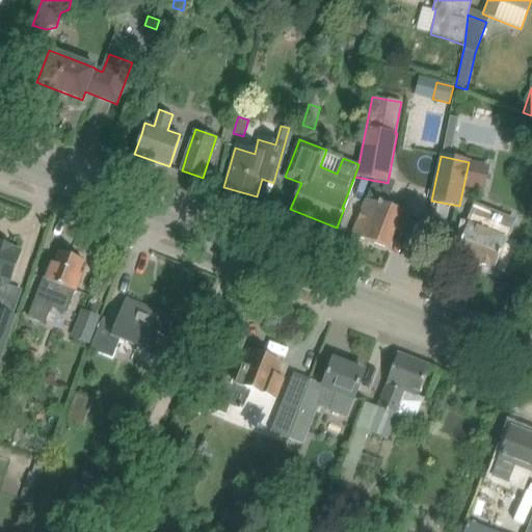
[(404,231),(417,198),(388,187),(386,190),(371,185),(361,212),(352,234),(388,247),(395,228),(404,231)]
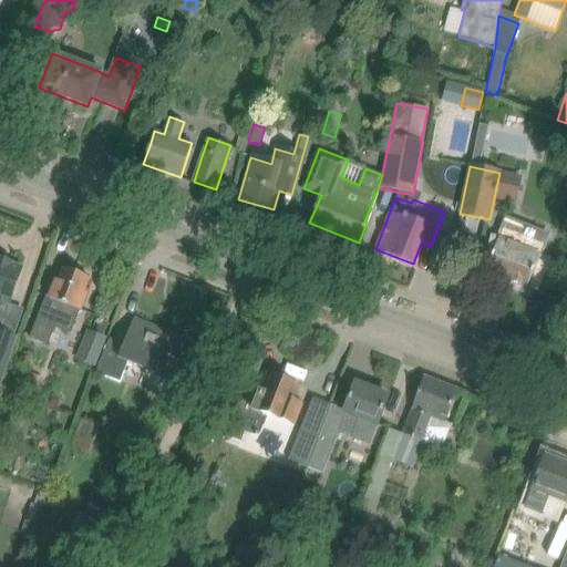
[(557,261),(542,256),(545,247),(528,240),(532,233),(505,223),(486,271),(526,288),(527,285),(545,291),(557,261)]
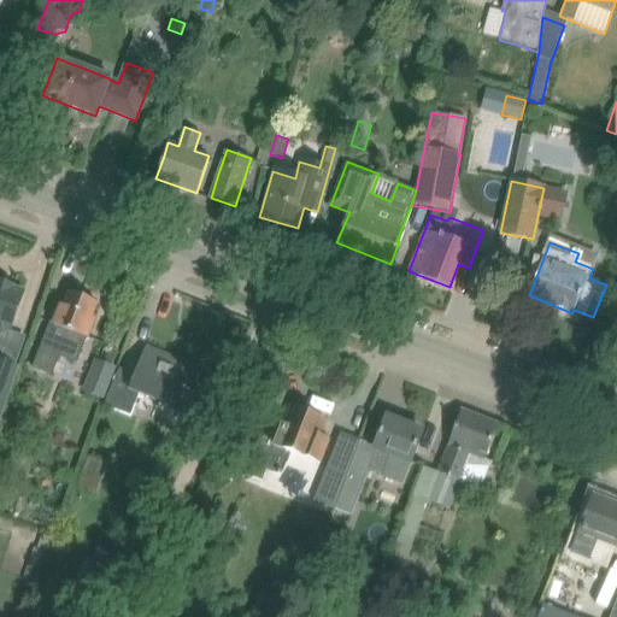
[(0,344),(5,346),(10,330),(11,330),(25,292),(13,288),(13,286),(0,281),(0,344)]
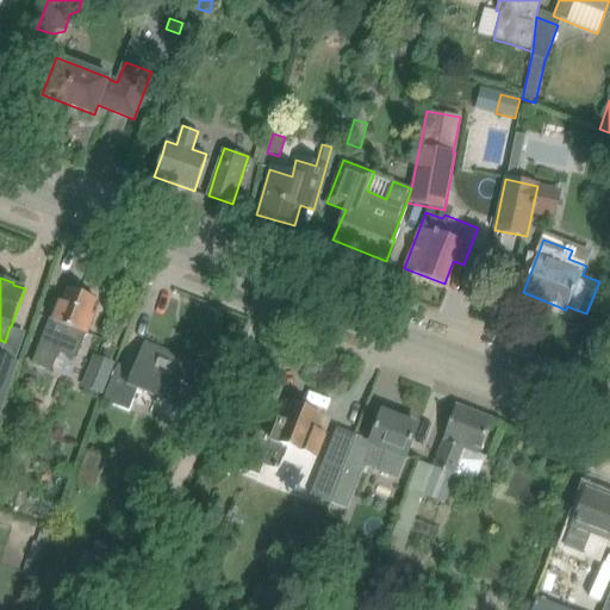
[(49,318),(32,366),(53,373),(60,354),(79,361),(92,322),(95,313),(92,313),(98,299),(70,290),(66,303),(61,300),(57,311),(54,319),(49,318)]
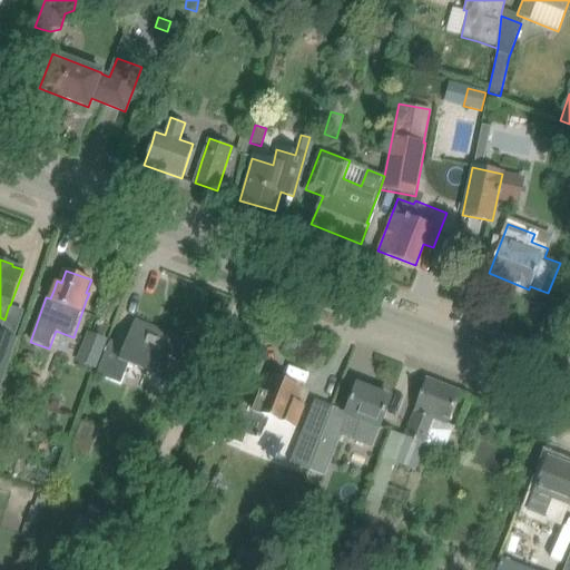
[(111,340),(104,361),(101,360),(96,373),(121,383),(129,363),(173,379),(183,352),(178,343),(150,332),(153,327),(135,321),(126,345),(111,340)]
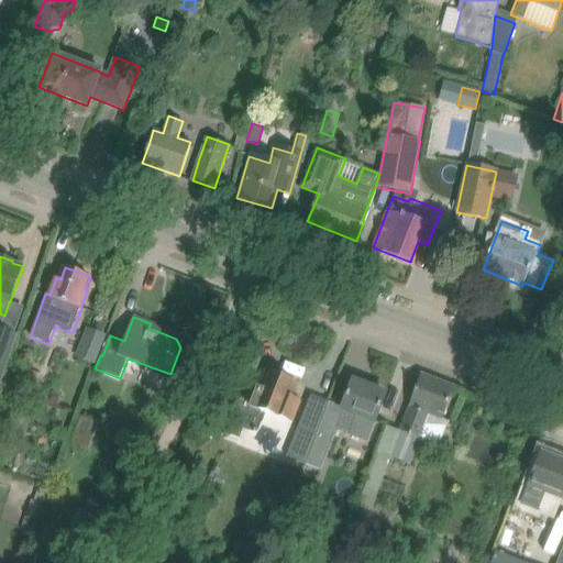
[(95,365),(106,335),(86,328),(75,357),(95,365)]
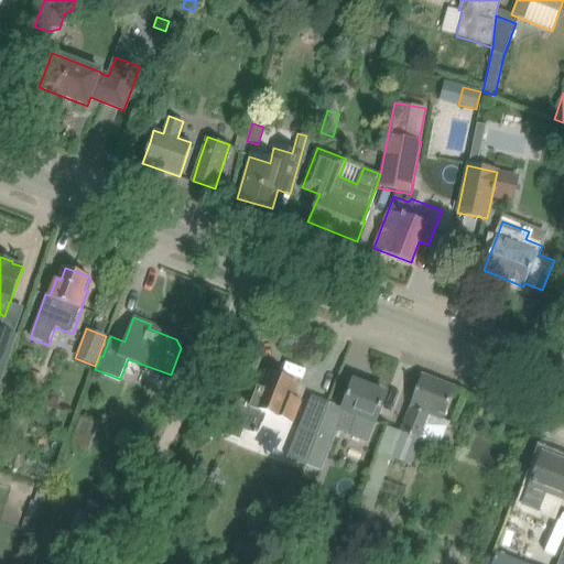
[(0,378),(15,335),(0,329),(0,378)]
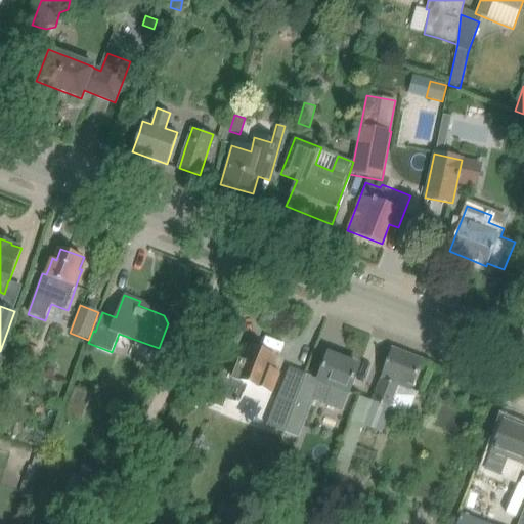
[(208,402),(222,408),(226,399),(239,404),(248,384),(272,394),(281,373),(270,368),(275,356),(250,346),(244,361),(241,359),(234,375),(221,369),(208,402)]
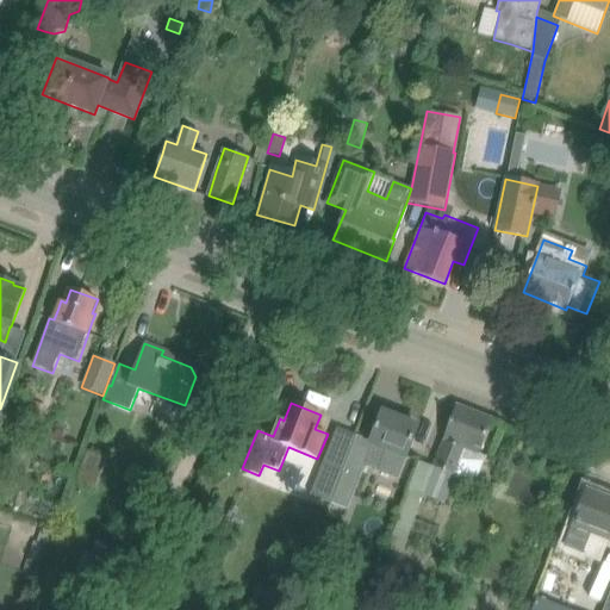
[(37,422),(43,409),(32,404),(26,417),(37,422)]
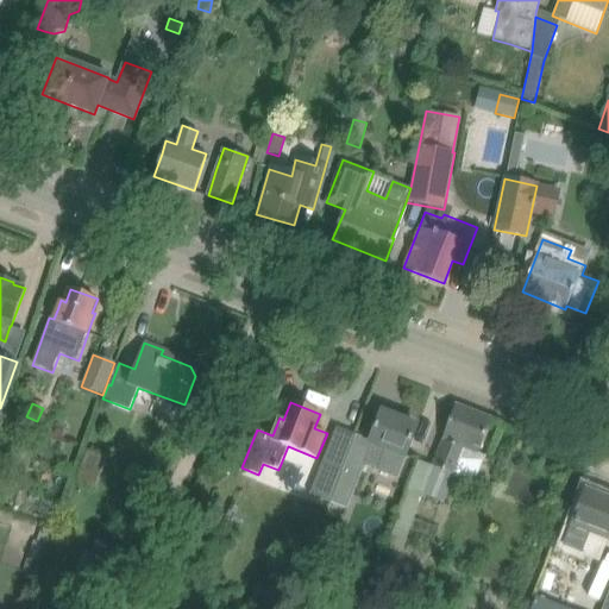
[(479,453),(484,440),(493,419),(456,405),(432,466),(419,462),(362,608),(395,608),(403,590),(400,589),(415,569),(399,563),(424,494),(445,501),(465,447),(479,453)]
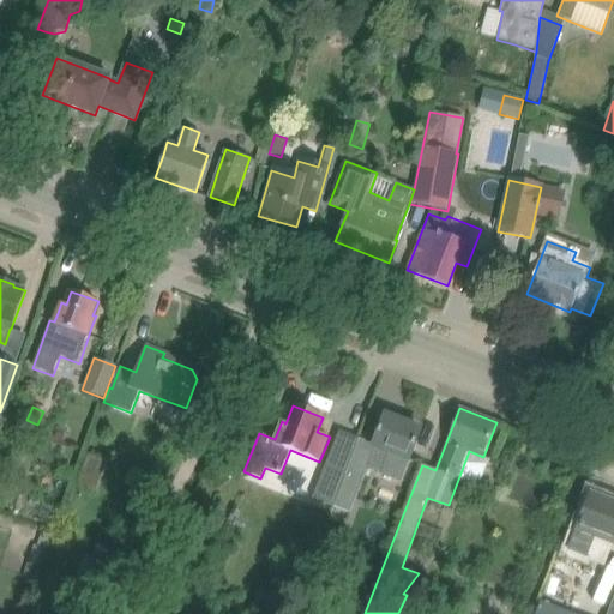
[(385,416),(373,446),(374,447),(373,450),(359,445),(361,439),(360,438),(347,474),(345,474),(347,475),(335,507),(350,513),(367,468),(378,471),(378,473),(401,481),(421,429),(416,428),(417,425),(405,420),(404,423),(385,416)]
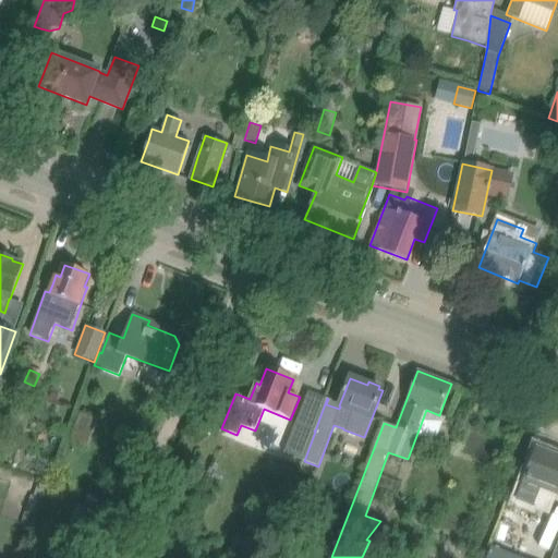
[(313,386),(305,409),(299,424),(315,431),(328,392),(313,386)]
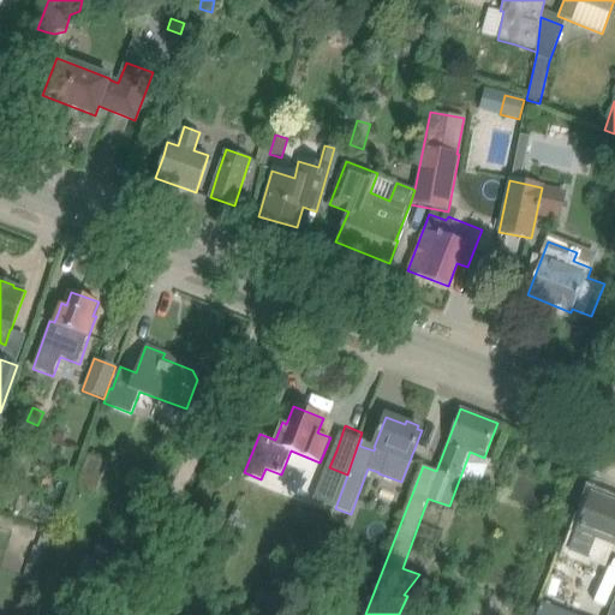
[(614,505),(593,497),(586,515),(580,531),(571,527),(547,589),(562,595),(577,556),(614,571),(614,505)]
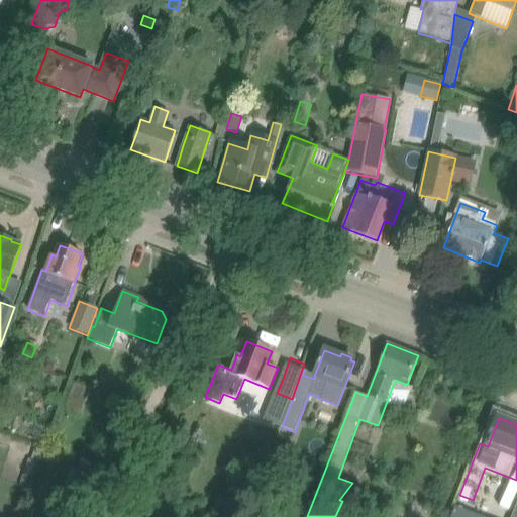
[(266,428),(261,443),(274,448),(279,433),(266,428)]
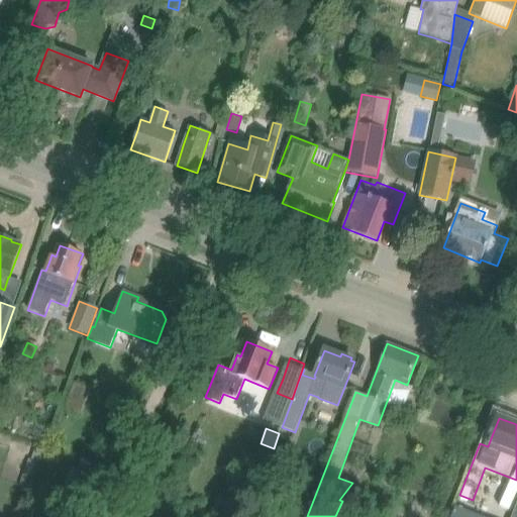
[(26,452),(23,460),(34,464),(37,456),(26,452)]
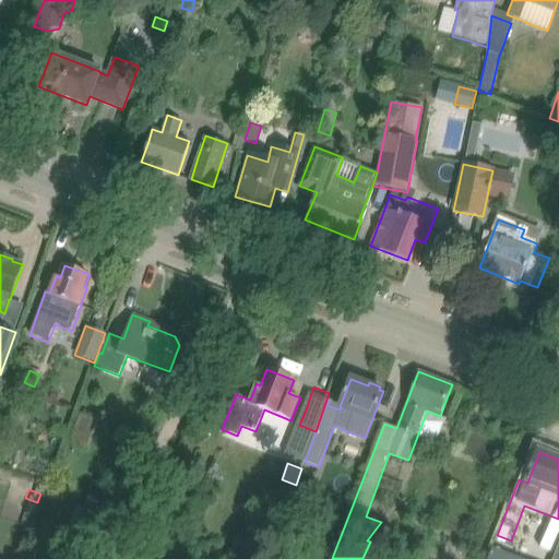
[(532,558),(545,558),(554,532),(542,528),(532,558)]
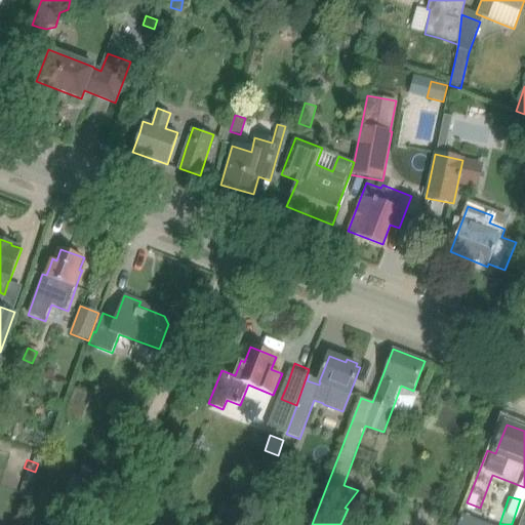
[(489,524),(463,514),(458,524),(489,524)]
